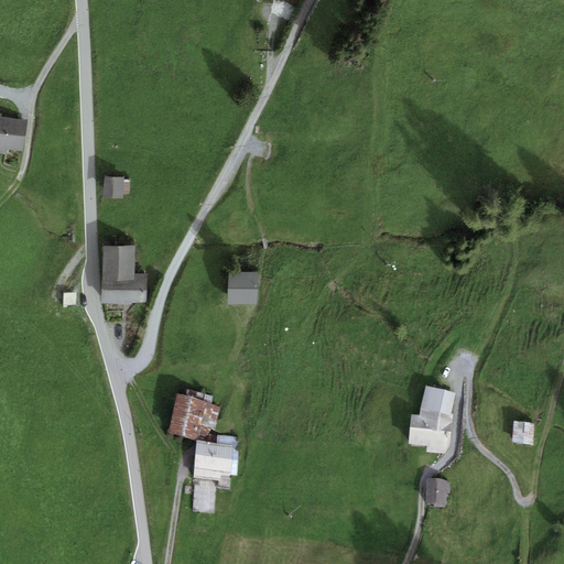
[(26,120),(0,116),(0,148),(8,149),(22,151),(26,120)]
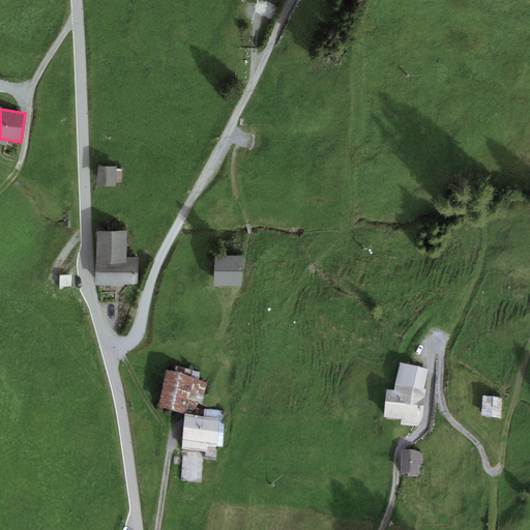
[(116,167),(97,166),(97,186),(116,186),(116,182),(116,170),(116,167)]
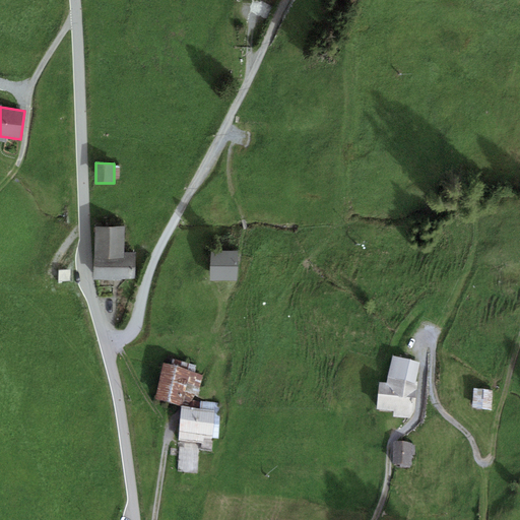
[(93,280),(135,280),(135,253),(124,253),(124,226),(93,226),(93,280)]
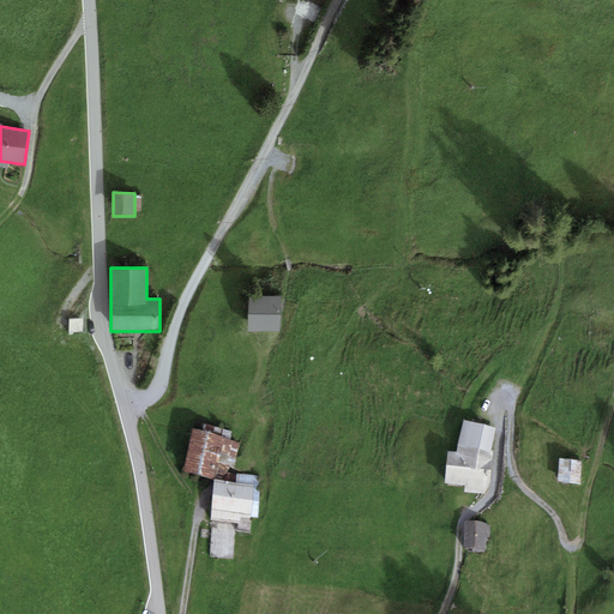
[(281,332),(281,296),(247,296),(248,332),(281,332)]
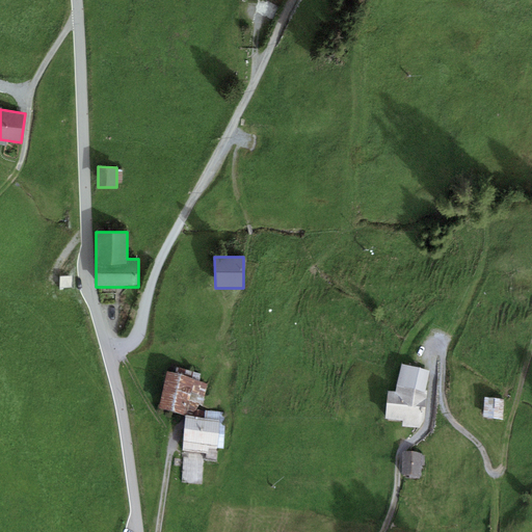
[(401,365),(397,386),(425,391),(429,371),(401,365)]
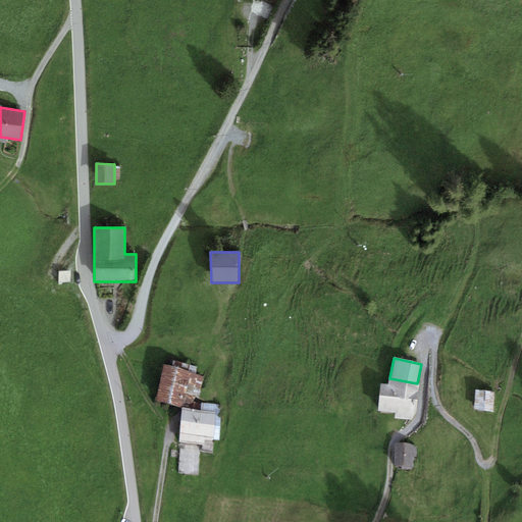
[(181,408),(195,410),(204,377),(163,365),(155,401),(181,408)]
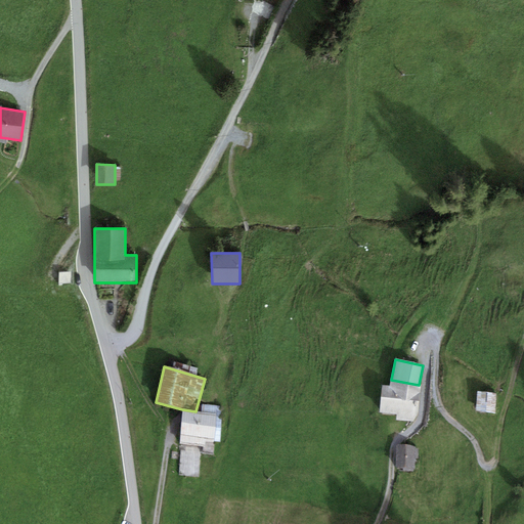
[(382,385),(380,412),(397,413),(397,420),(413,422),(417,416),(419,389),(419,385),(391,380),(390,386),(382,385)]
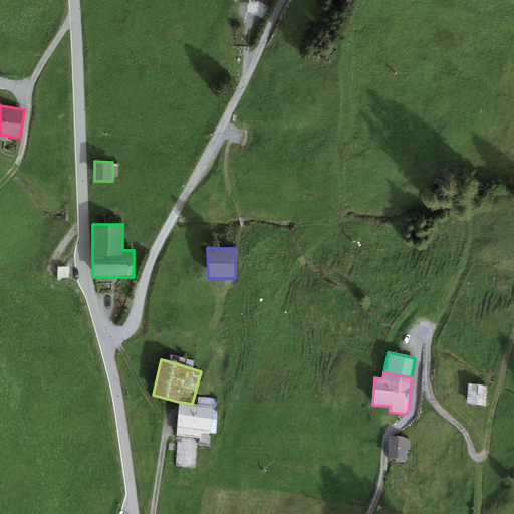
[(486,405),(487,386),(468,384),(467,405),(486,405)]
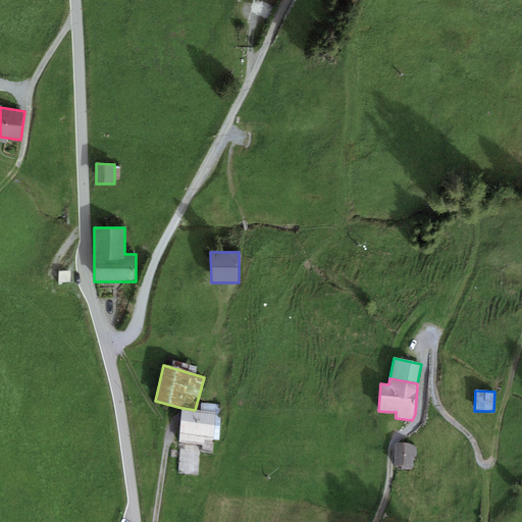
[(221,405),(216,405),(202,403),(201,410),(215,412),(212,438),(219,440),(221,405)]
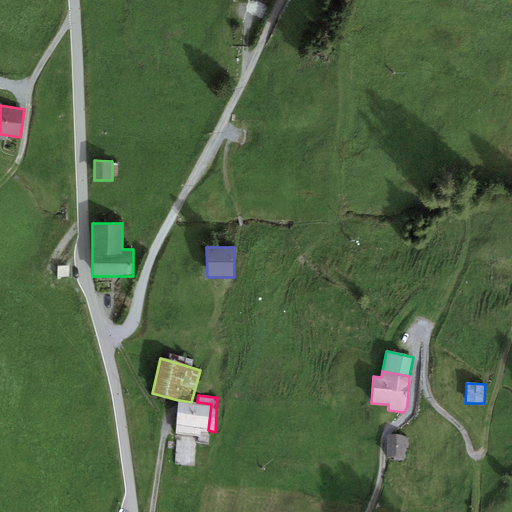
[(191,402),(178,400),(176,434),(200,437),(200,431),(208,432),(208,430),(211,404),(197,402),(191,402)]
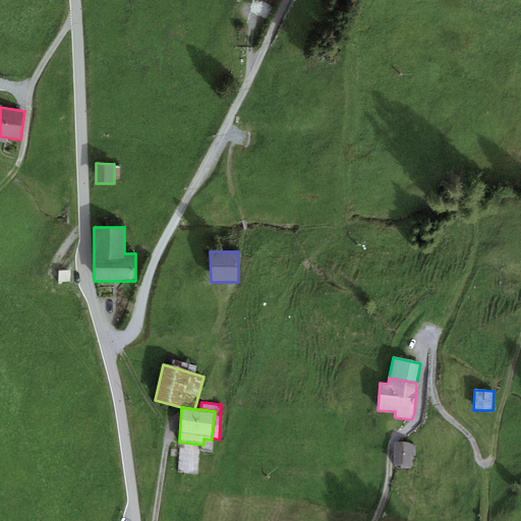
[(413,443),(394,442),(394,465),(412,466),(412,456),(416,456),(416,446),(413,446),(413,443)]
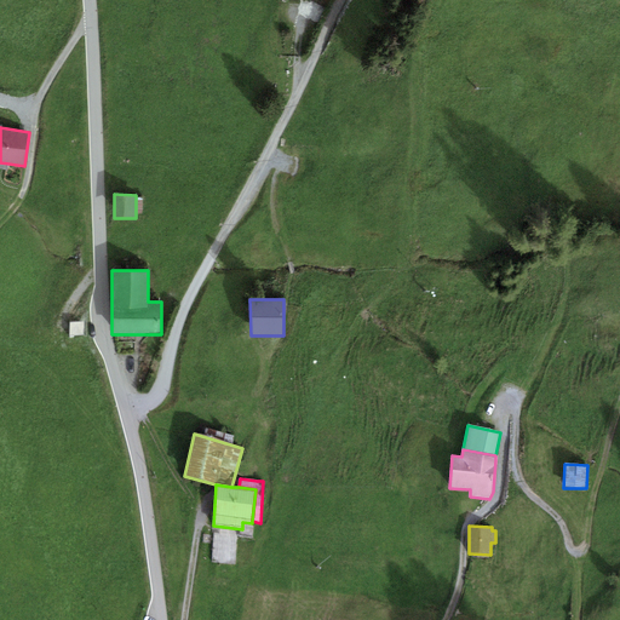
All buildings are outlined.
